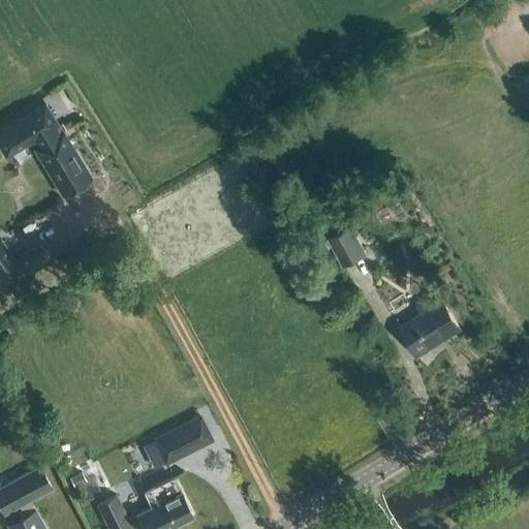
[(58,124),(45,102),(0,130),(0,147),(6,156),(34,138),(38,146),(35,148),(63,193),(91,176),(63,130),(59,132),(55,126),(58,124)]
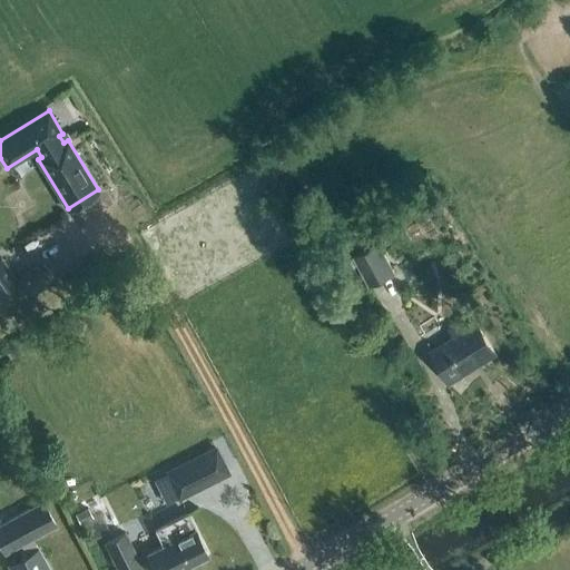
[(377,244),(351,258),(369,290),(395,275),(377,244)]
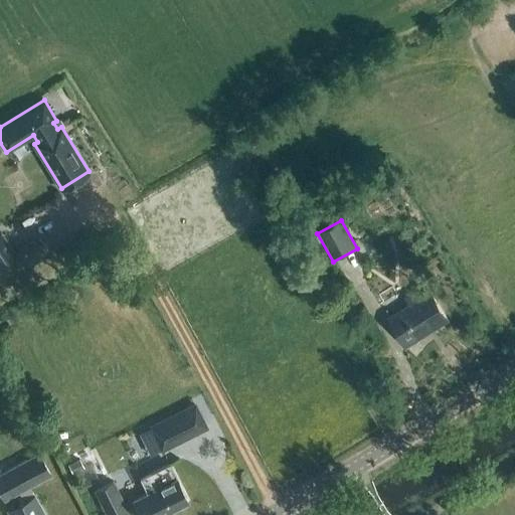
[(1,234),(0,234),(0,264),(9,279),(42,258),(33,242),(15,254),(1,234)]
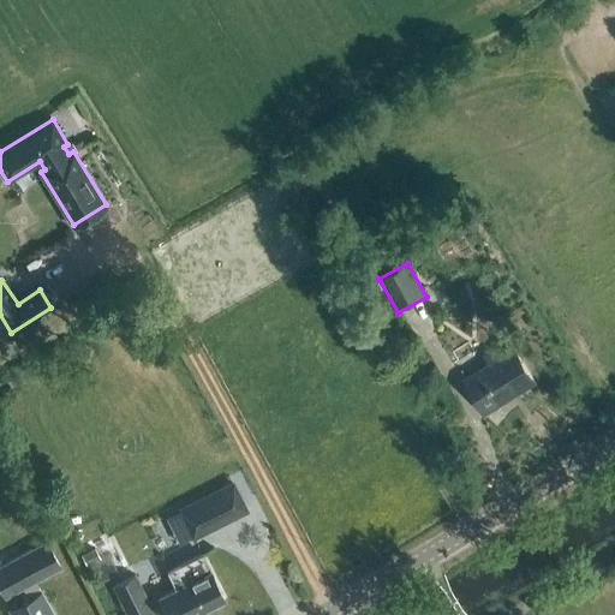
[(465,381),(484,412),(533,382),(509,342),(485,357),(490,365),(465,381)]
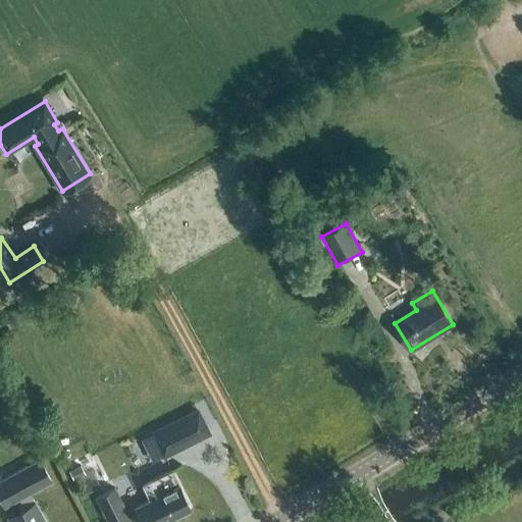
[(199,444),(211,437),(200,416),(188,422),(199,444)]
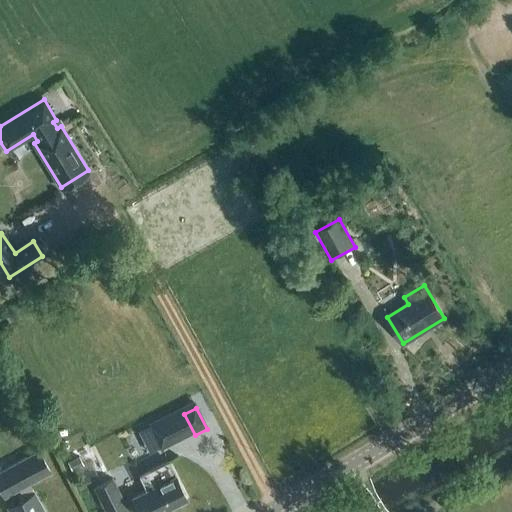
[(162,451),(171,447),(160,425),(152,430),(162,451)]
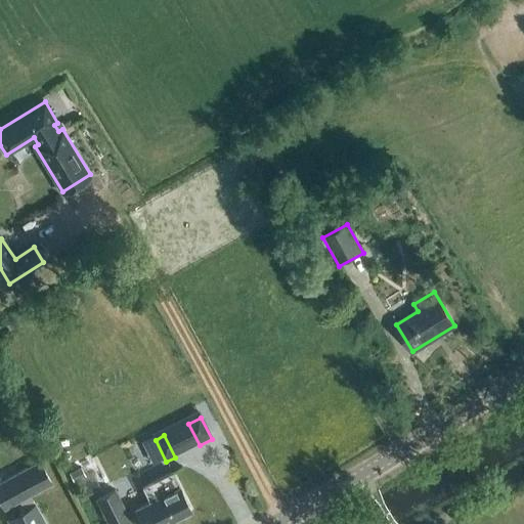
[(0,482),(0,503),(4,511),(52,483),(40,461),(0,482)]
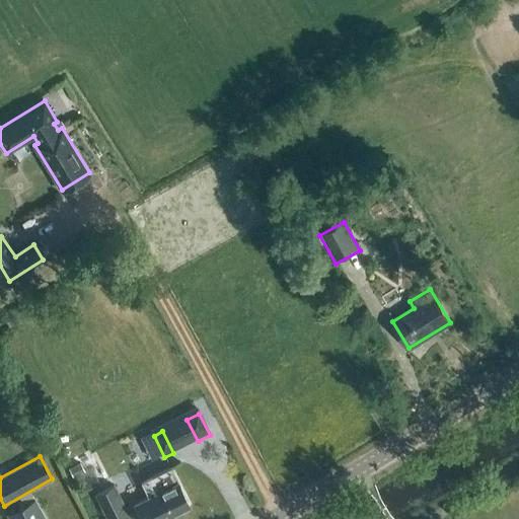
[(170,468),(142,482),(149,497),(134,505),(141,518),(162,518),(172,514),(173,516),(187,509),(186,508),(189,506),(170,468)]
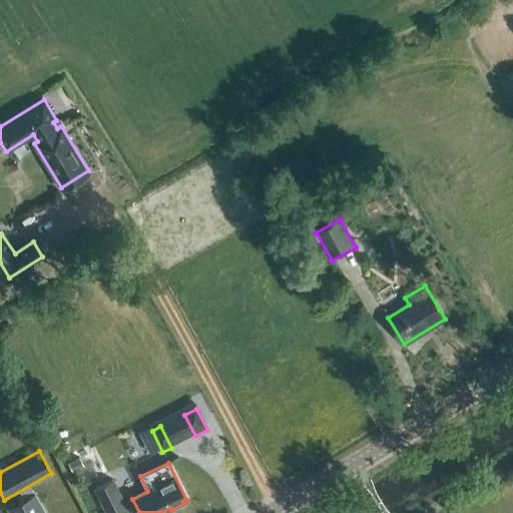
[(106,512),(128,512),(116,488),(98,497),(106,512)]
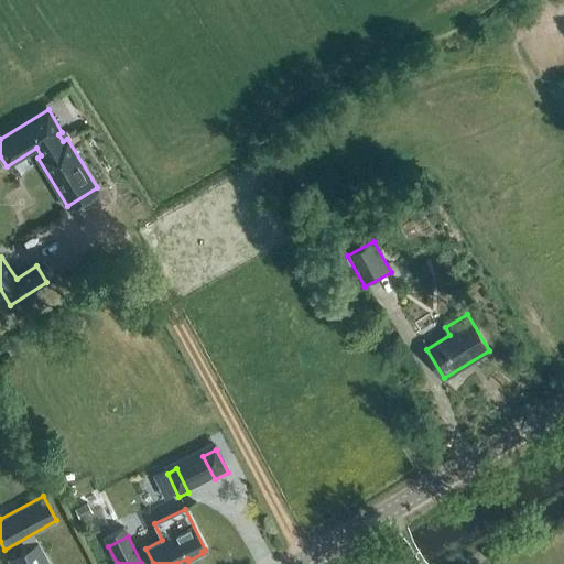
[(49,563),(38,542),(8,557),(11,563),(49,563)]
